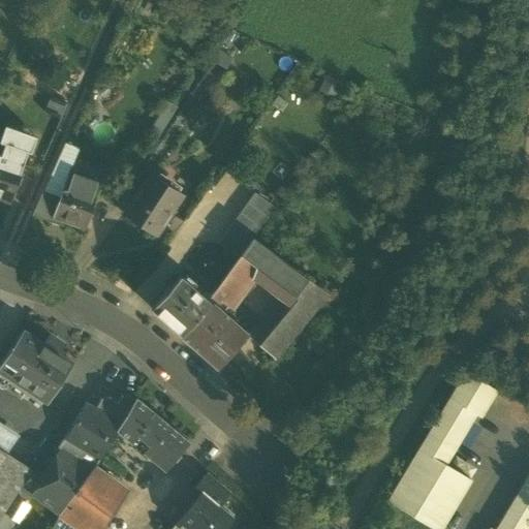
[(53,96),(47,112),(63,118),(69,103),(53,96)]
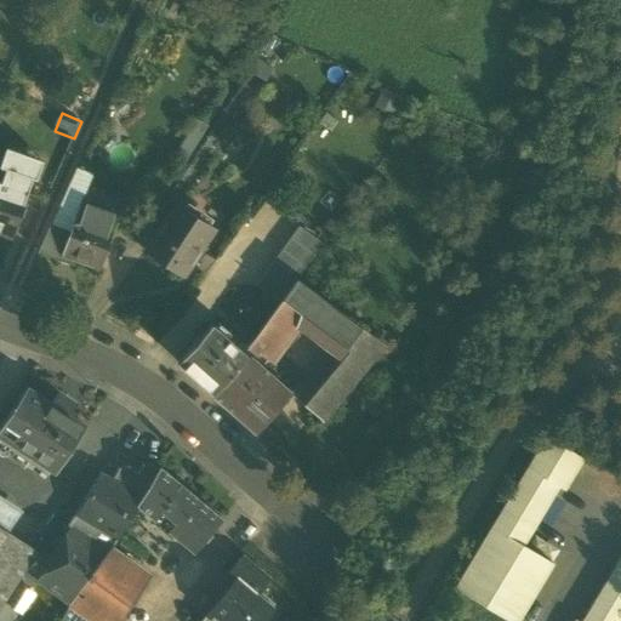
[(33,180),(36,180),(43,161),(6,148),(0,165),(0,167),(6,170),(9,161),(35,171),(33,180)]
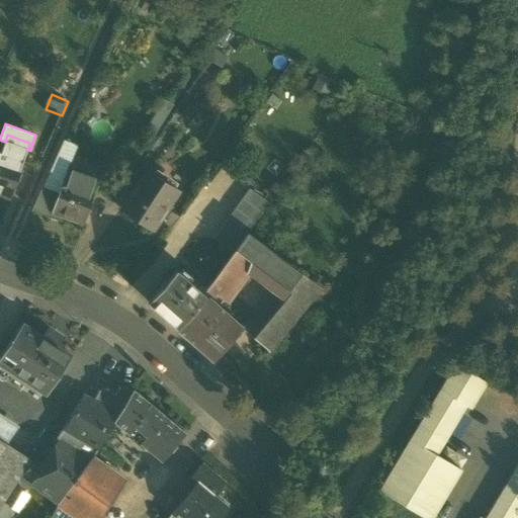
[(27,150),(29,143),(7,135),(5,142),(0,154),(23,162),(27,150)]
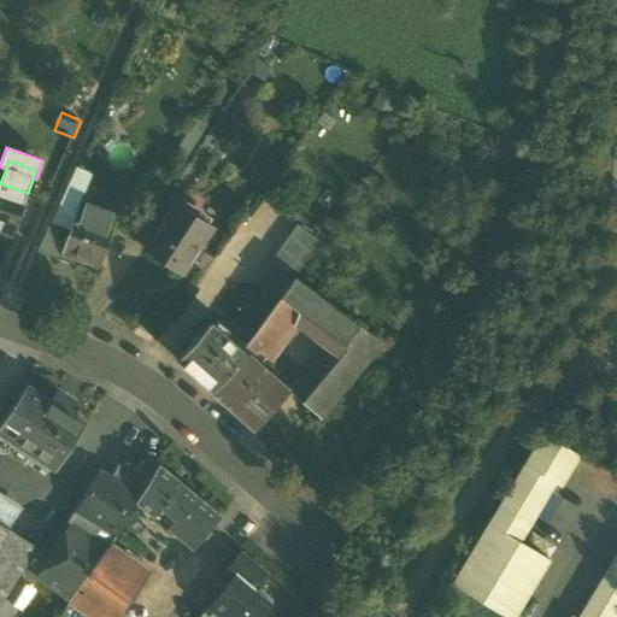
[(51,224),(70,230),(81,198),(83,200),(92,175),(76,168),(51,224)]
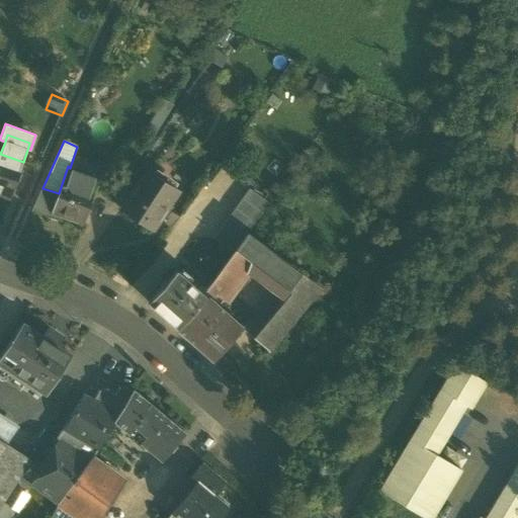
[(0,154),(0,194),(10,198),(23,162),(0,154)]
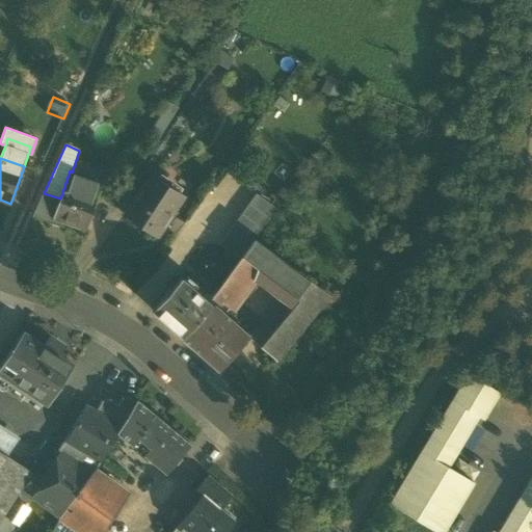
[(53,219),(54,219),(86,231),(103,183),(72,173),(70,170),(60,198),(53,219)]
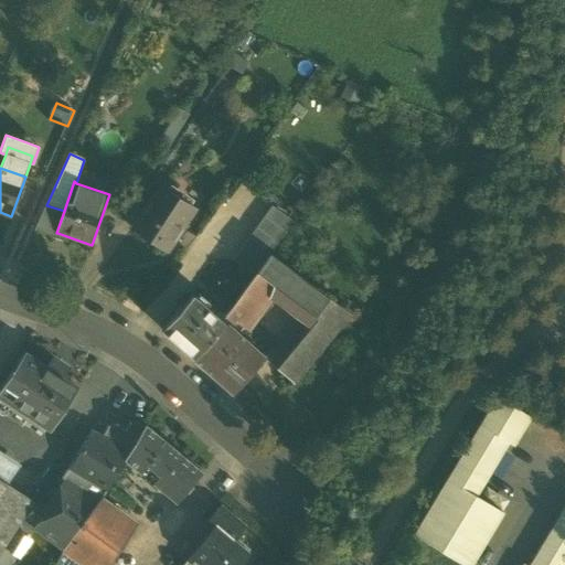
[(135,227),(132,231),(166,253),(194,208),(162,185),(149,205),(135,227)]
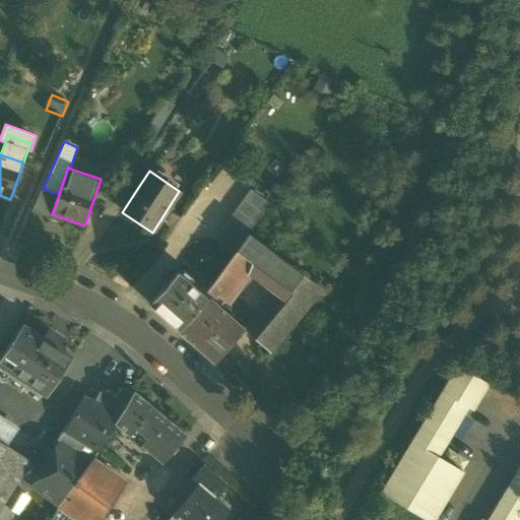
[(117,175),(104,195),(114,202),(127,182),(117,175)]
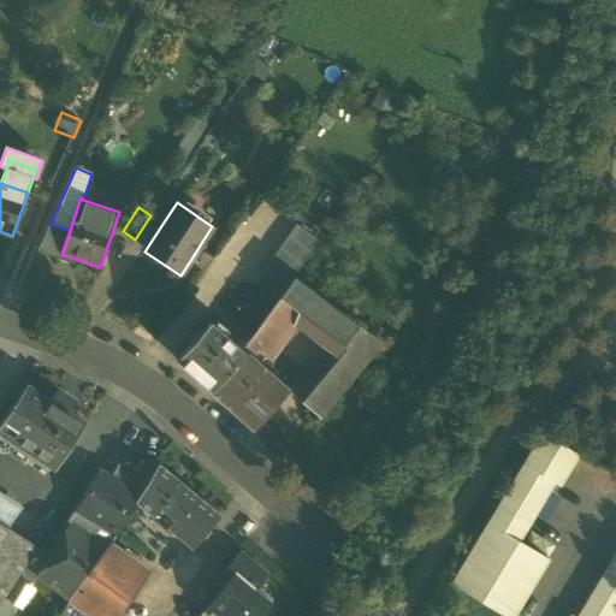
[(150,215),(135,240),(147,248),(163,224),(150,215)]
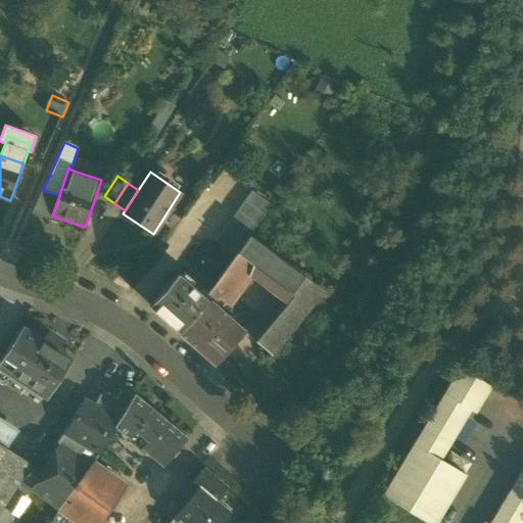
[(59,195),(43,190),(32,214),(52,221),(53,216),(52,216),(59,195)]
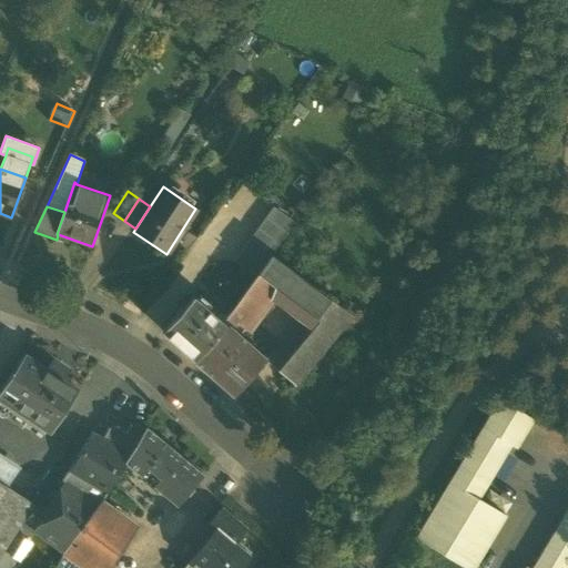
[(294,223),(273,208),(265,217),(286,233),(294,223)]
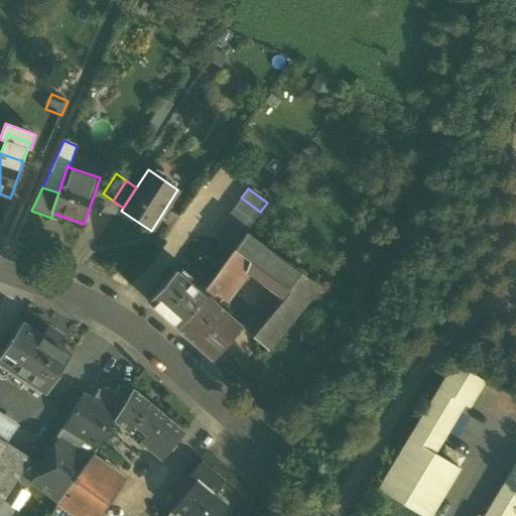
[(260,212),(241,198),(234,208),(253,222),(260,212)]
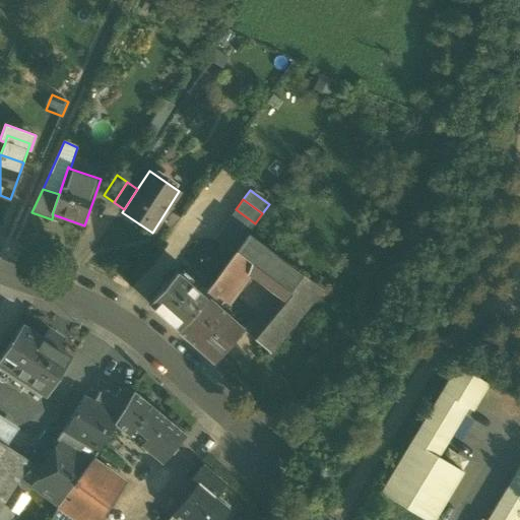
[(255,223),(236,209),(229,219),(248,234),(255,223)]
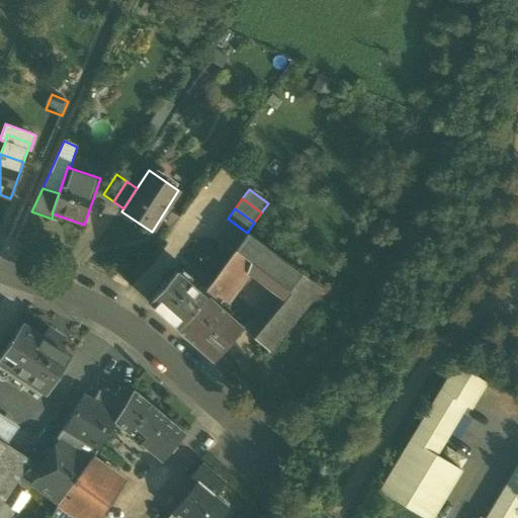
[(247,233),(228,219),(221,228),(240,243),(247,233)]
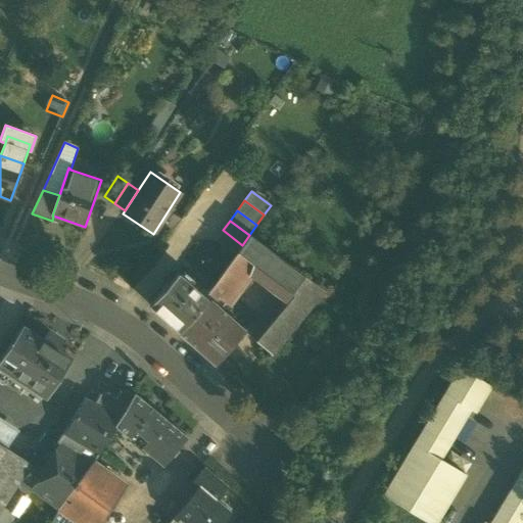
[(242,245),(223,230),(216,240),(235,254),(242,245)]
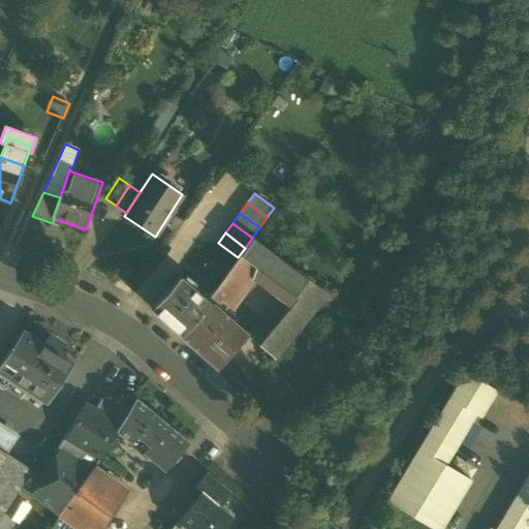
[(270,249),(252,238),(211,303),(223,313),(252,273),(267,253),(270,249)]
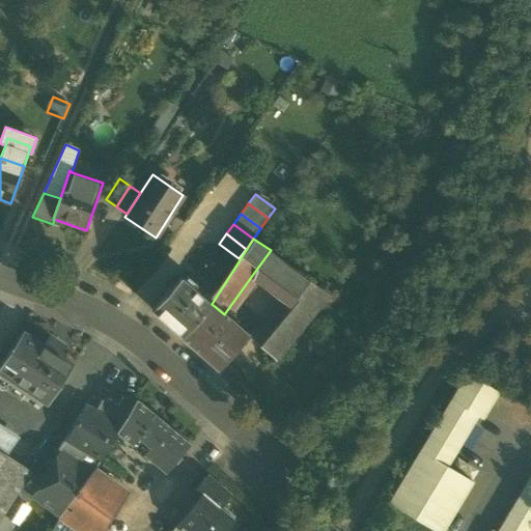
[(328,299),(268,254),(253,274),(296,305),(257,351),(273,363),(328,299)]
